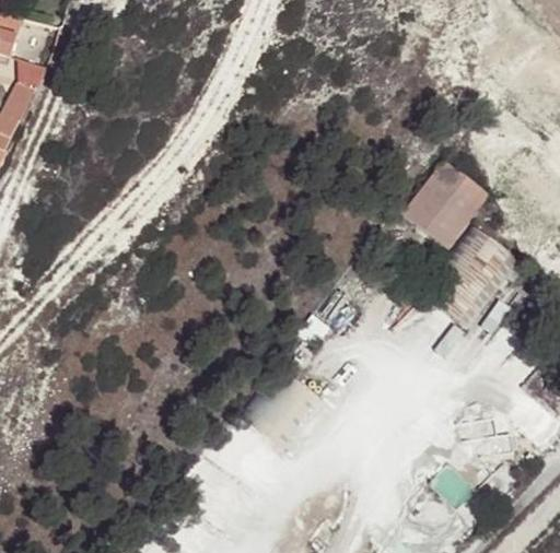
[(15,27),(20,11),(8,8),(1,26),(0,36),(12,38),(15,27)]
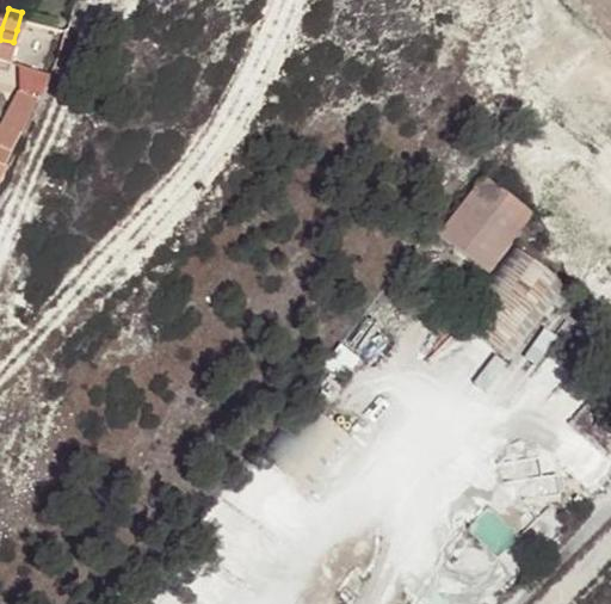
[(38,36),(17,30),(13,42),(0,39),(0,38),(0,65),(34,78),(39,63),(29,60),(38,36)]
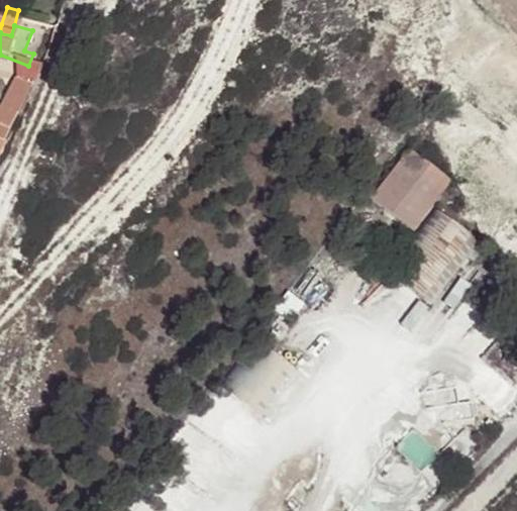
[(16,79),(5,103),(16,108),(32,85),(16,79)]
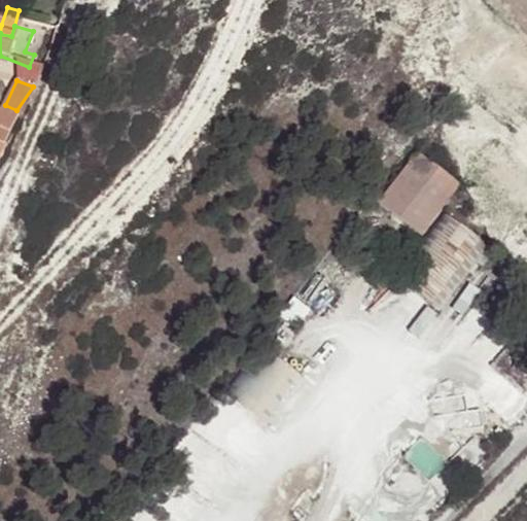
[(16,110),(5,105),(0,114),(0,126),(3,128),(7,130),(19,111),(16,110)]
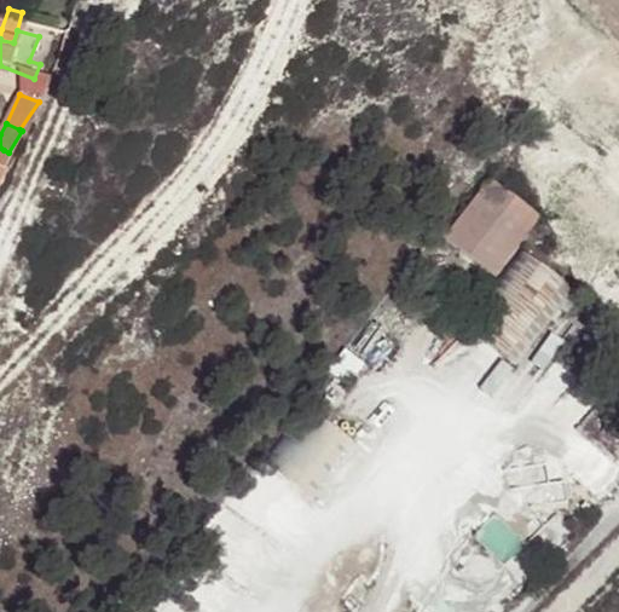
[(543,215),(499,182),(490,175),(443,235),(460,247),(496,275),(543,215)]
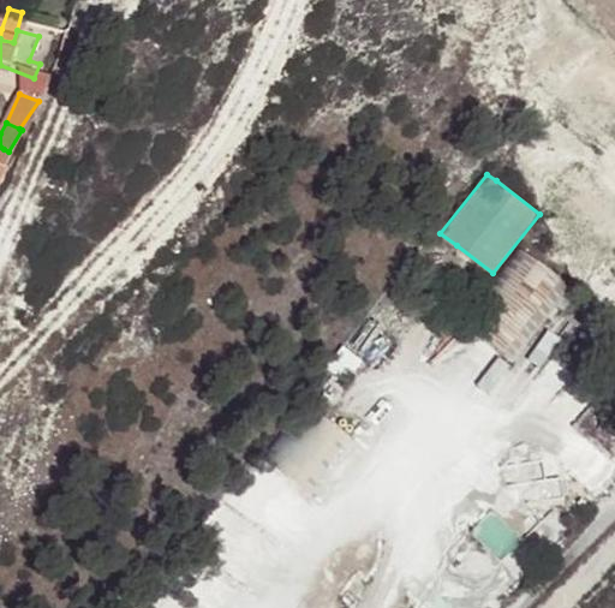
[(569,286),(518,245),(463,317),(514,361),(569,286)]
